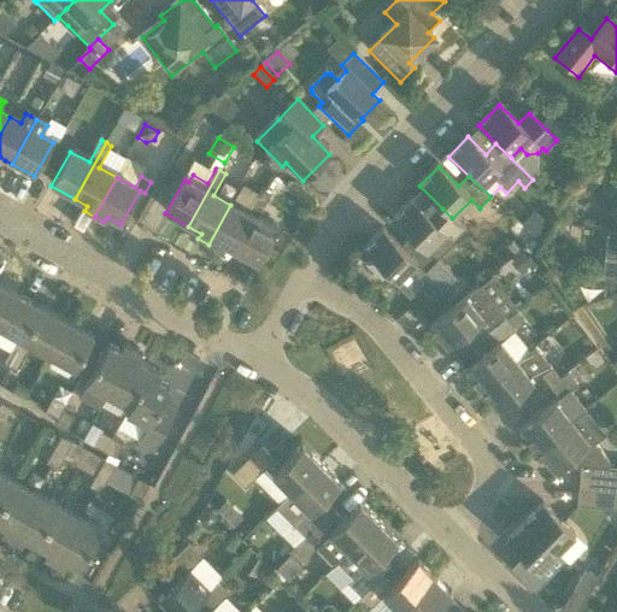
[(234,252),(265,195),(260,193),(248,215),(230,205),(209,245),(218,251),(222,245),(234,252)]
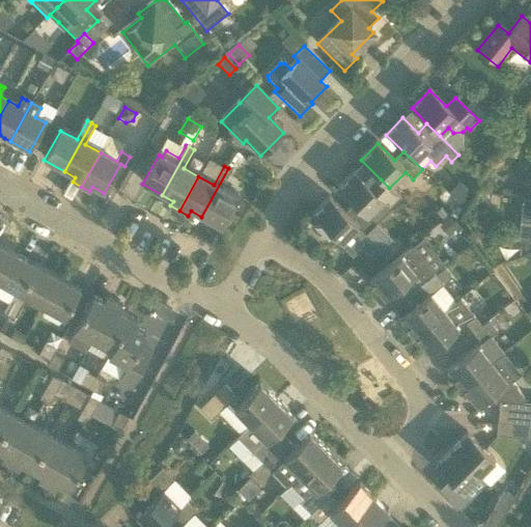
[(222,228),(239,198),(221,189),(231,170),(228,168),(201,217),(222,228)]
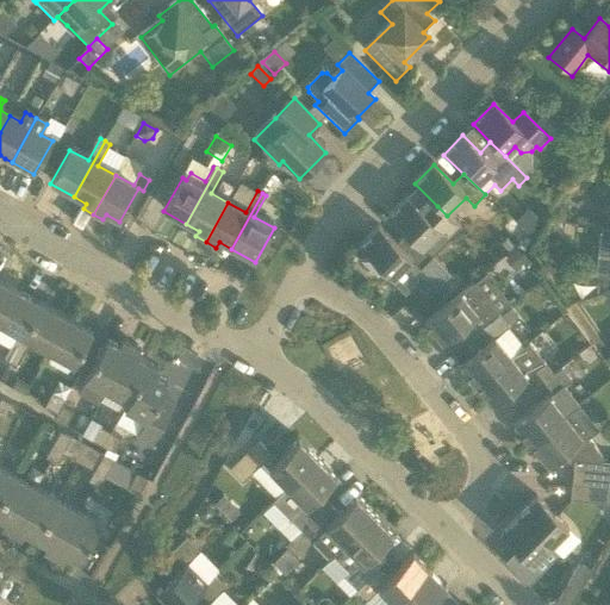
[(428,217),(408,198),(388,217),(408,235),(422,249),(440,230),(448,238),(459,228),(447,216),(437,206),(428,217)]
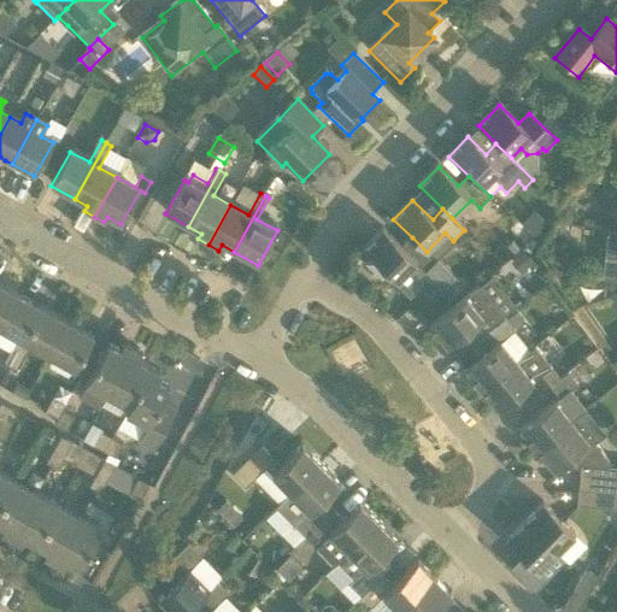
[(534,213),(521,227),(534,239),(547,225),(534,213)]
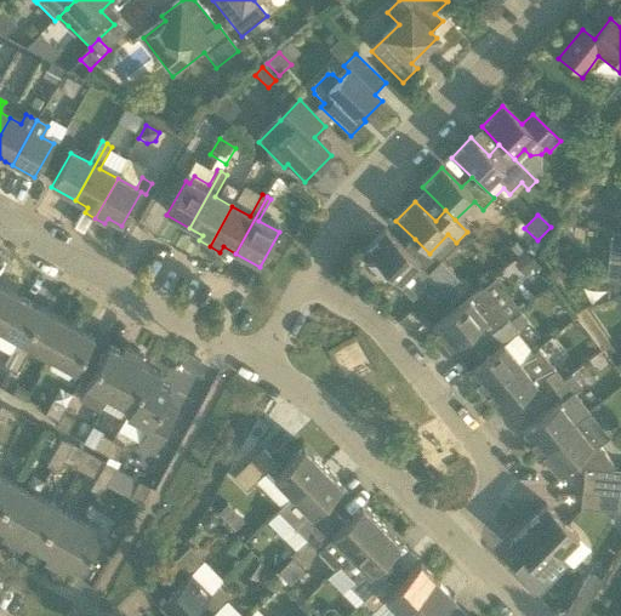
[(404,250),(386,232),(366,251),(375,261),(369,268),(385,283),(391,277),(399,284),(417,266),(428,275),(439,263),(429,254),(415,239),(404,250)]
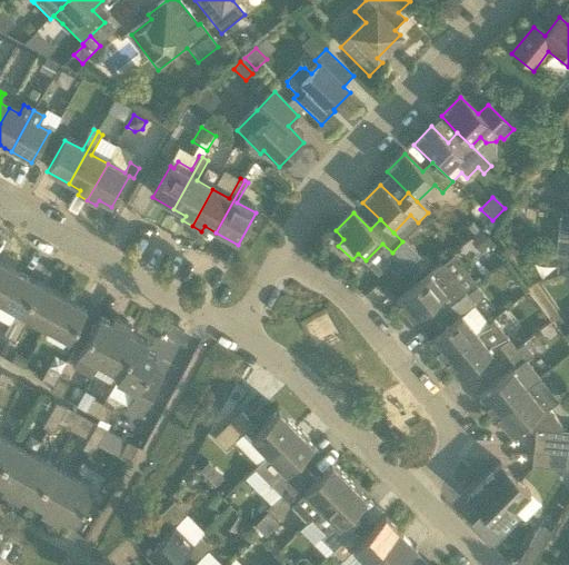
[(472,225),(467,230),(473,238),(479,233),(472,225)]
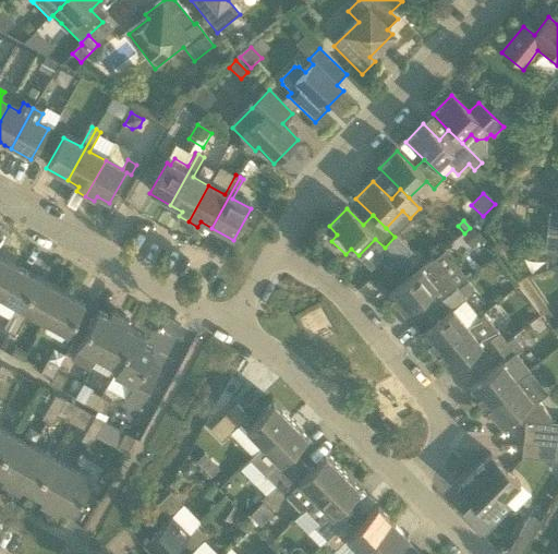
[(473,228),(460,238),(469,250),(483,239),(473,228)]
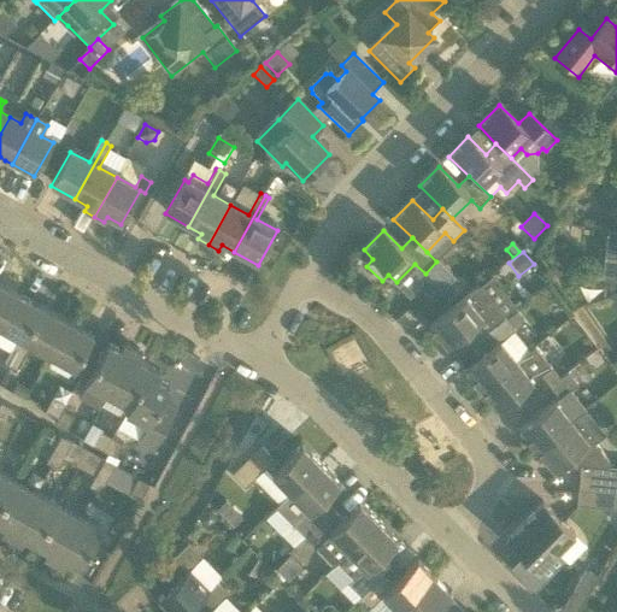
[(616,259),(605,259),(603,281),(616,282),(616,259)]
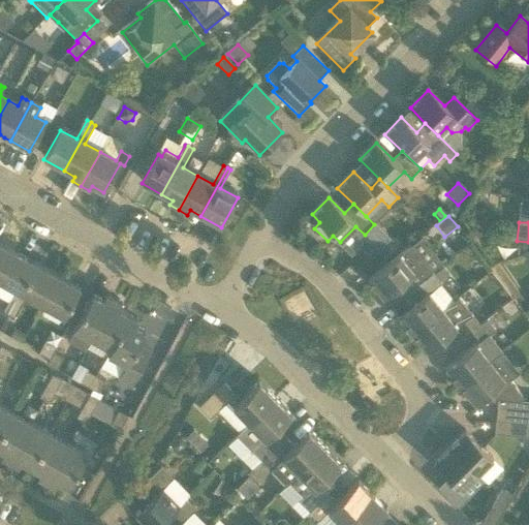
[(0,277),(13,253),(0,245),(0,277)]
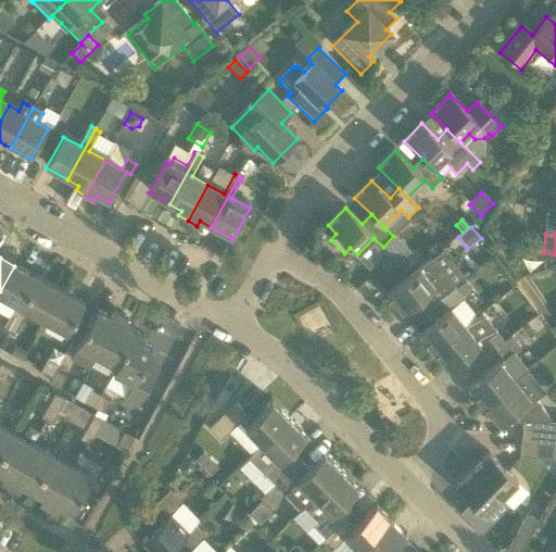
[(431,260),(388,296),(403,314),(420,300),(429,310),(455,289),(431,260)]
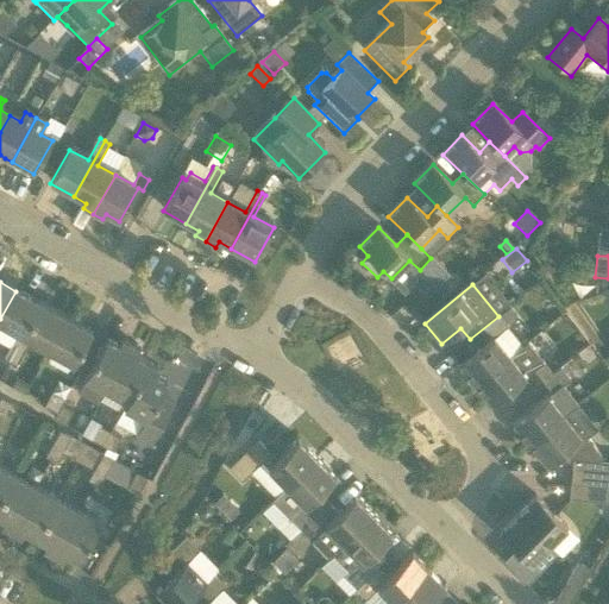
[(10,362),(42,306),(16,291),(0,319),(0,325),(12,333),(18,335),(5,359),(10,362)]
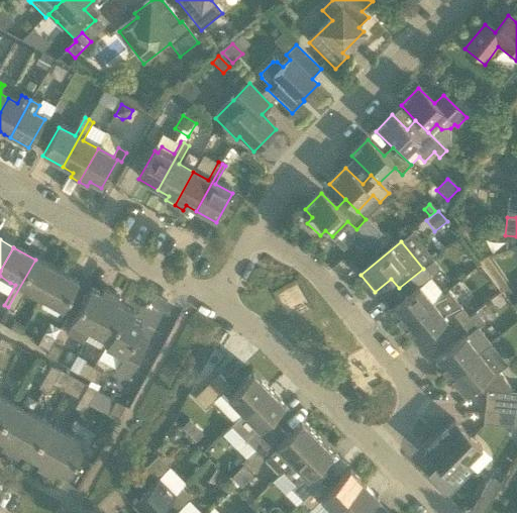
[(41,299),(57,271),(35,260),(8,307),(14,311),(25,291),(41,299)]
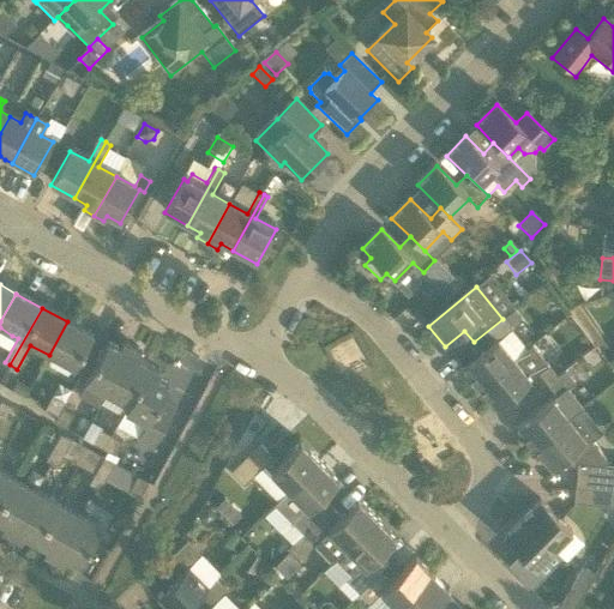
[(480,390),(515,362),(499,342),(512,331),(503,319),(474,342),(482,354),(463,369),(480,390)]
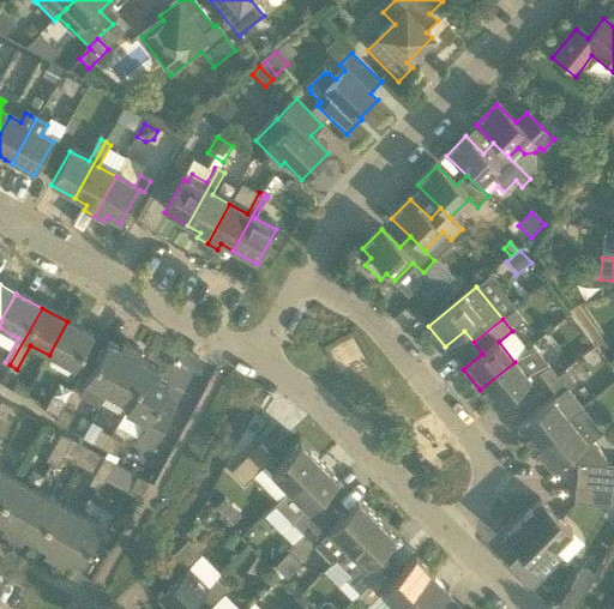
[(74,369),(92,336),(67,321),(49,355),(73,369),(74,369)]
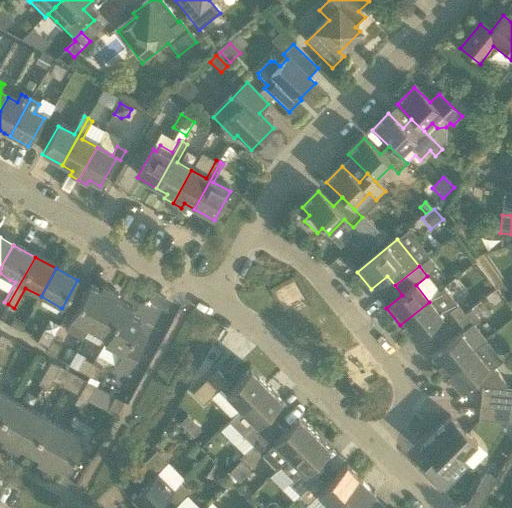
[(99,292),(89,287),(71,320),(89,330),(110,292),(102,287),(99,292)]
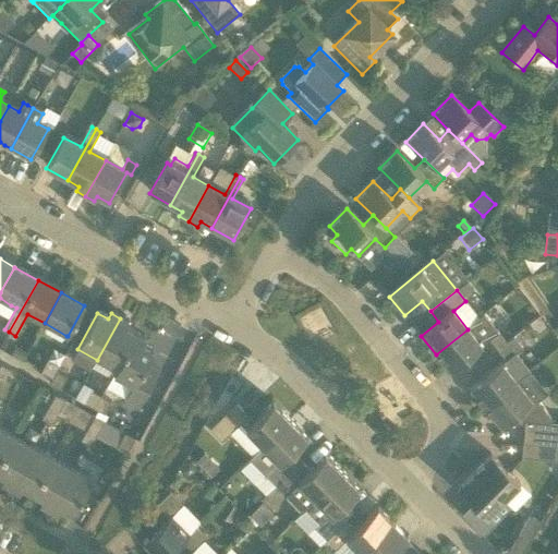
[(484,316),(480,318),(468,329),(436,354),(450,373),(482,347),(481,346),(488,340),(497,352),(507,345),(484,316)]
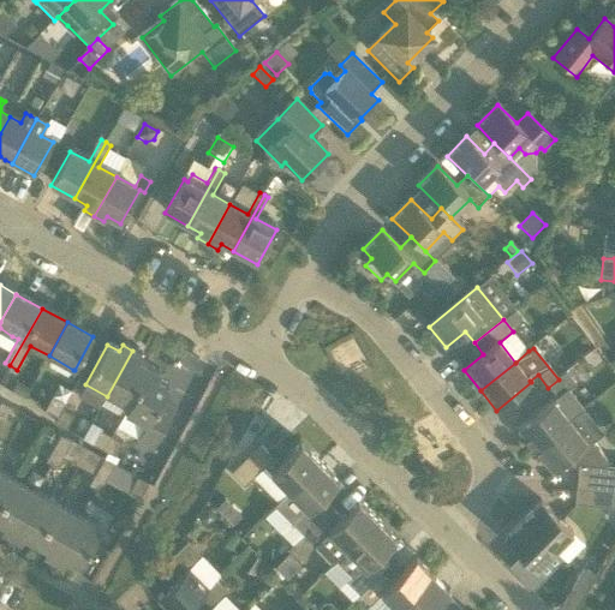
[(129,408),(150,369),(139,362),(142,356),(132,351),(107,396),(129,408)]
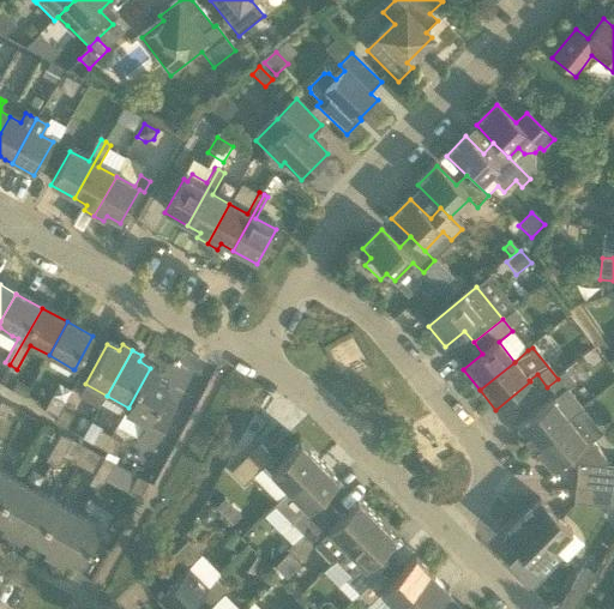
[(154,448),(175,410),(161,402),(169,386),(157,379),(160,373),(150,368),(128,408),(125,412),(146,424),(138,440),(154,448)]
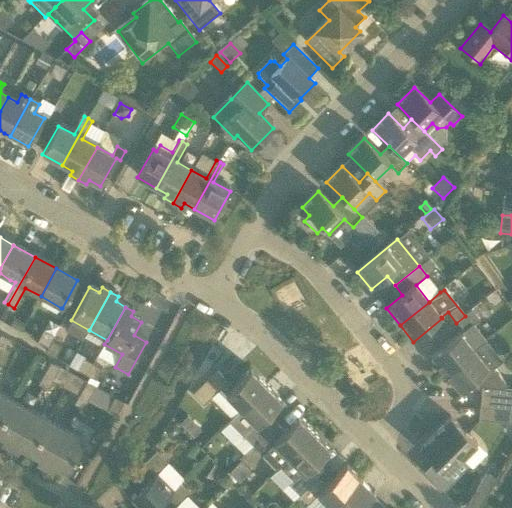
[(431,358),(445,375),(474,351),(486,342),(472,325),(480,319),(473,310),(465,316),(456,323),(463,332),(431,358)]
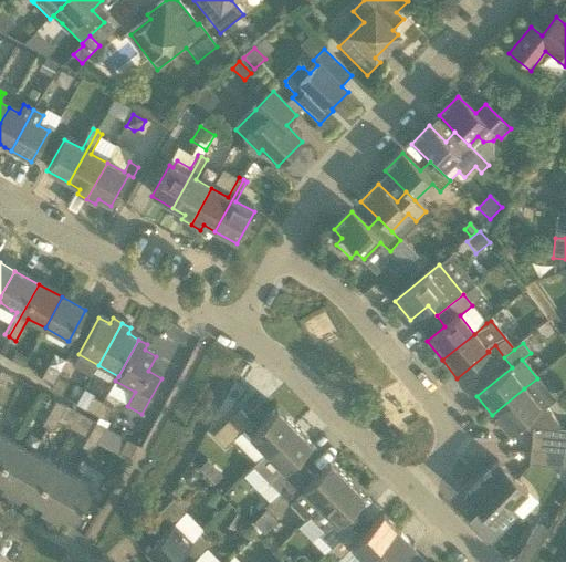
[(54,385),(56,380),(60,374),(49,368),(42,378),(54,385)]
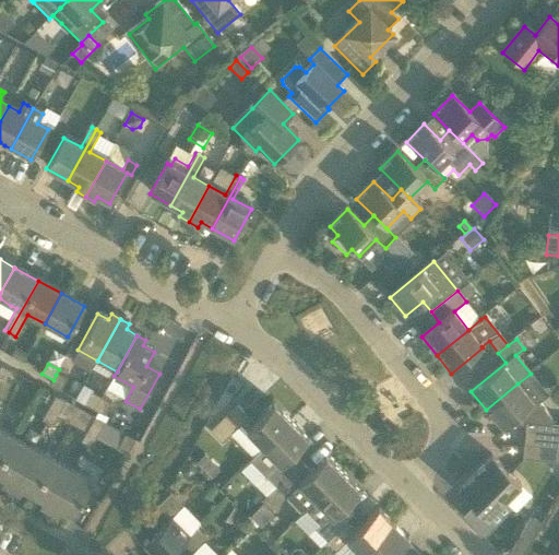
[(0,382),(2,384),(10,372),(1,367),(0,367),(0,382)]
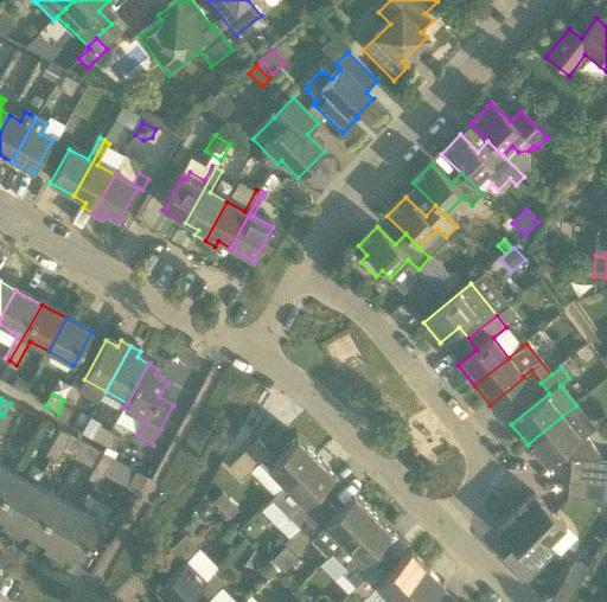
[(61,407),(58,412),(55,420),(64,426),(71,412),(61,407)]
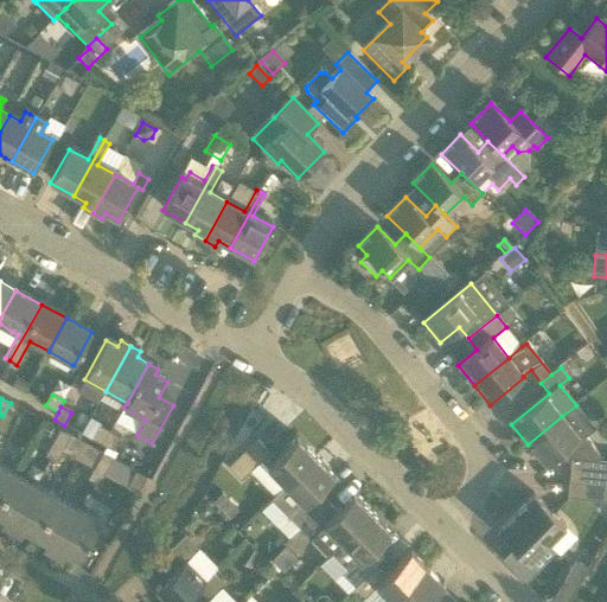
[(562,416),(528,444),(545,466),(564,450),(572,459),(569,484),(606,487),(606,461),(600,461),(600,456),(585,437),(580,437),(562,416)]
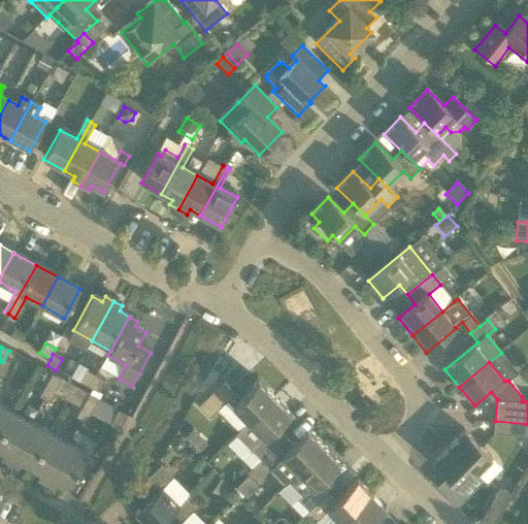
[(87,372),(80,383),(90,388),(95,378),(87,372)]
